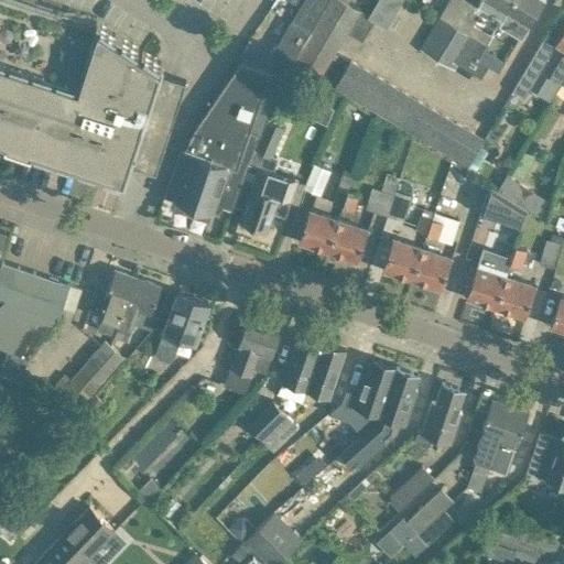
[(0,0),(0,139),(98,173),(98,174),(125,183),(130,164),(155,172),(186,80),(162,73),(164,64),(142,50),(142,51),(97,21),(32,0),(0,0)]
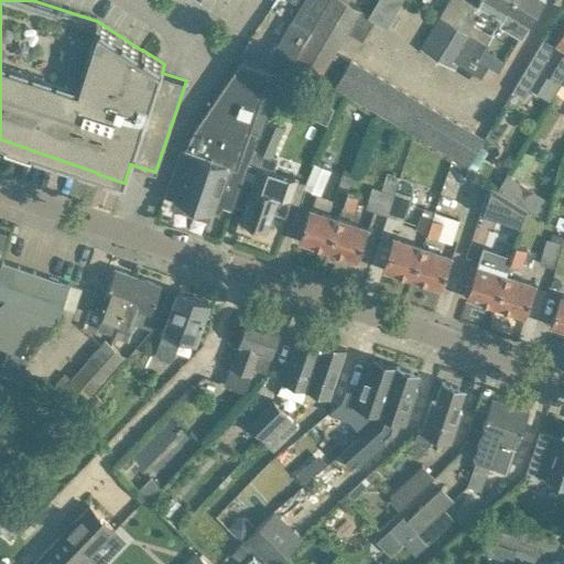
[(289,68),(327,0),(304,0),(270,57),(289,68)]
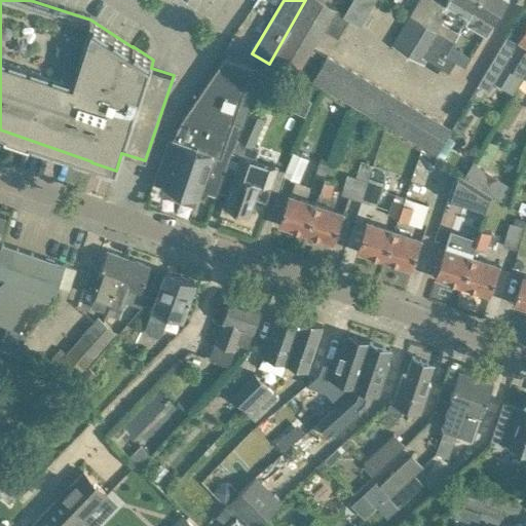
[(361,24),(374,0),(352,0),(345,13),(327,2),(323,0),(305,0),(269,64),(296,79),(326,30),(339,38),(350,19),(361,24)]
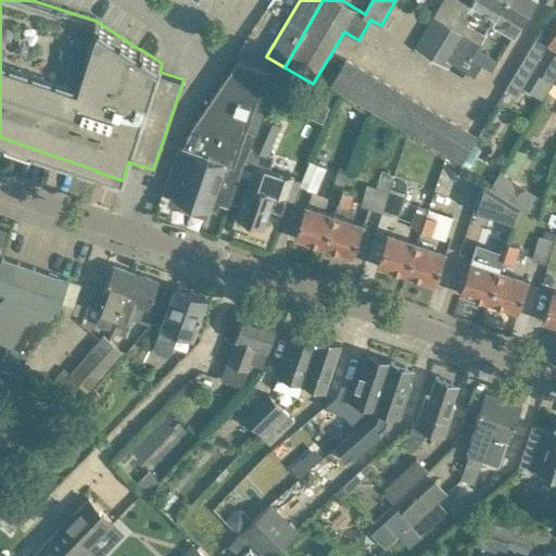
[(446,24),(460,0),(442,0),(432,15),(434,16),(446,24)]
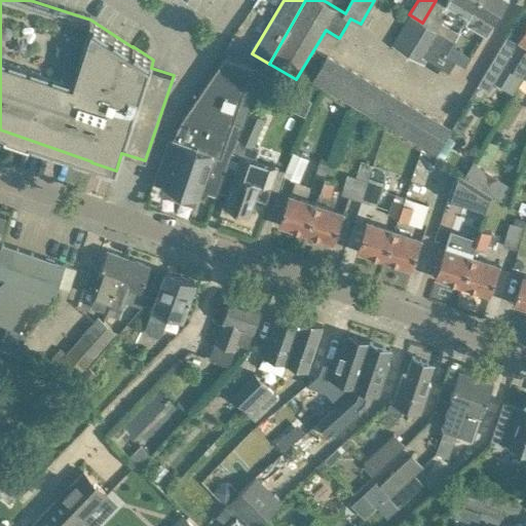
[(442,22),(452,4),(448,1),(445,0),(436,0),(422,23),(442,34),(455,42),(460,33),(442,22)]
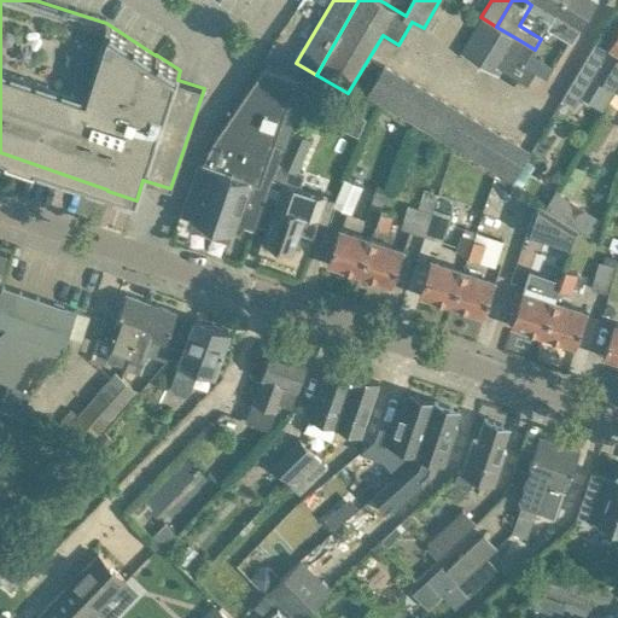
[(555,10),(561,0),(526,0),(526,1),(531,5),(552,17),(555,10)]
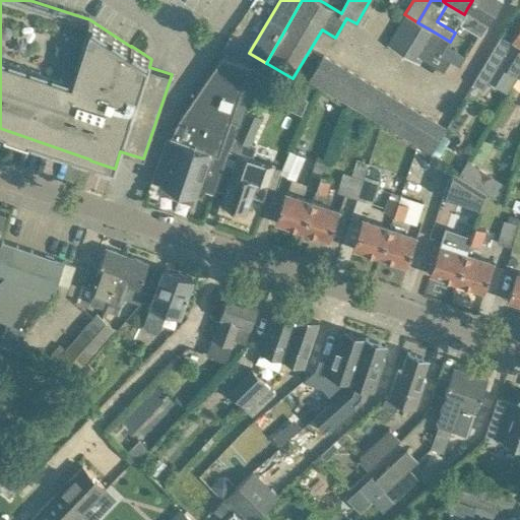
[(490,21),(502,0),(472,0),(467,8),(464,14),(463,14),(461,19),(482,33),(489,21),(490,21)]
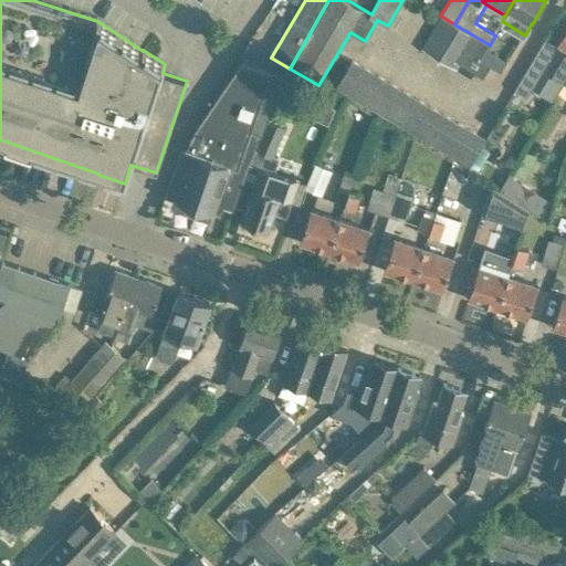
[(459,63),(475,37),(454,24),(442,17),(441,17),(423,48),(457,69),(457,67),(459,63)]
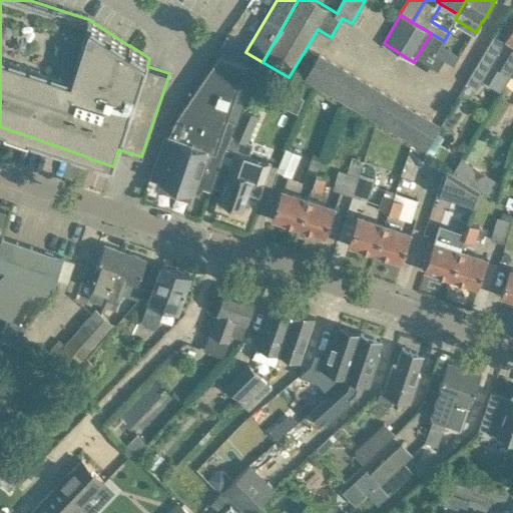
[(511,74),(512,70),(512,23),(507,34),(506,36),(508,37),(512,40),(512,47),(501,68),(511,74)]
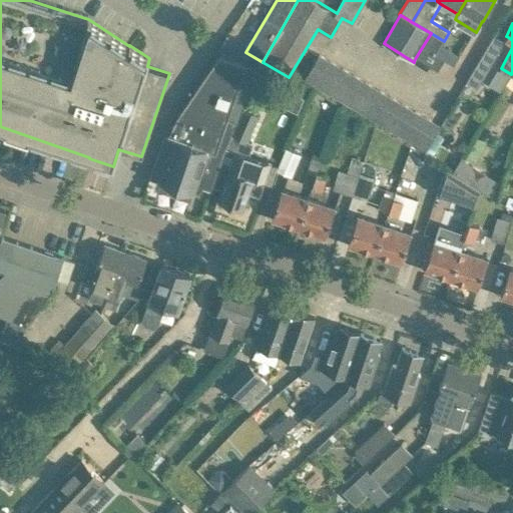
[(478,88),(508,37),(506,36),(507,34),(498,29),(467,82),(478,88)]
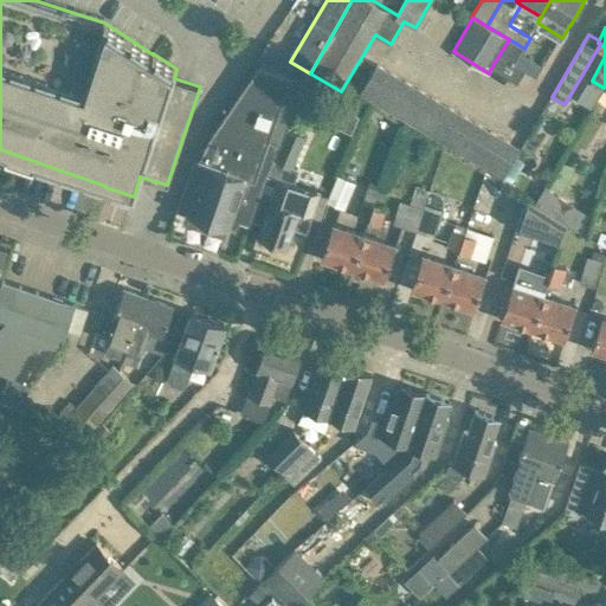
[(515,64),(524,49),(509,39),(491,68),(511,81),(519,84),(526,71),(515,64)]
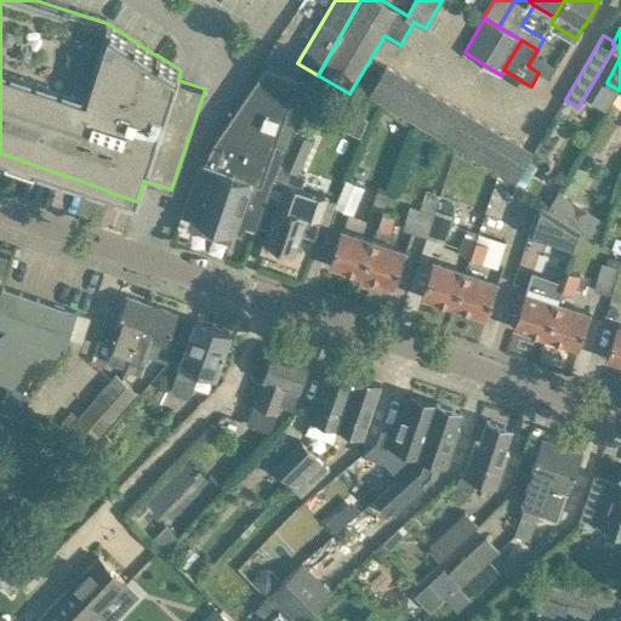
[(198,211),(195,220),(243,235),(246,226),(256,229),(271,184),(274,178),(279,169),(284,154),(286,146),(275,143),(297,79),(265,67),(216,138),(204,163),(199,161),(184,206),(198,211)]
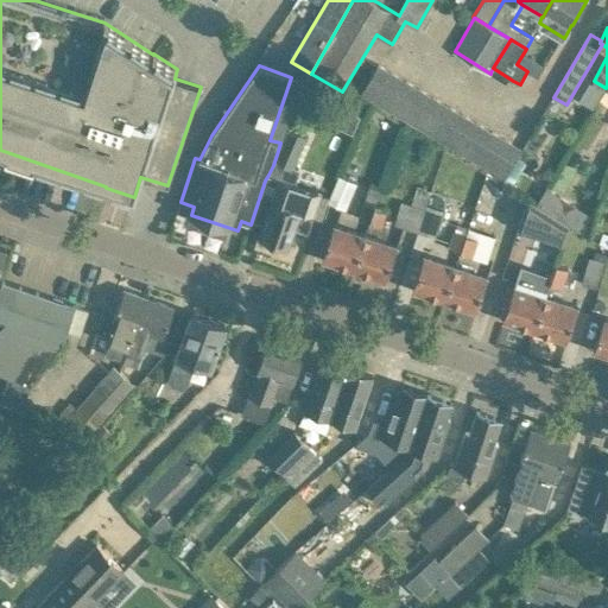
[(394,75),(379,65),(363,93),(379,101),(394,75)]
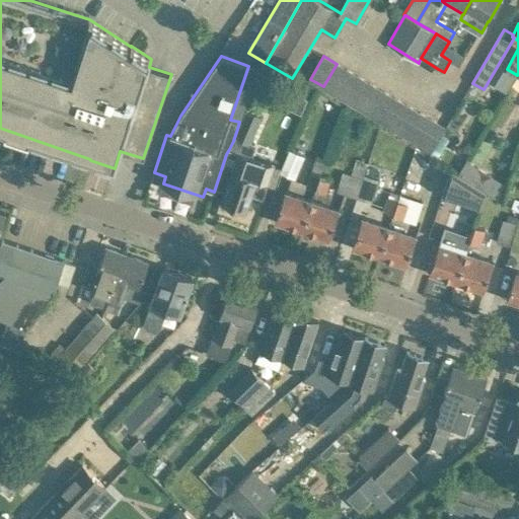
[(349,71),(337,64),(323,86),(335,93),(349,71)]
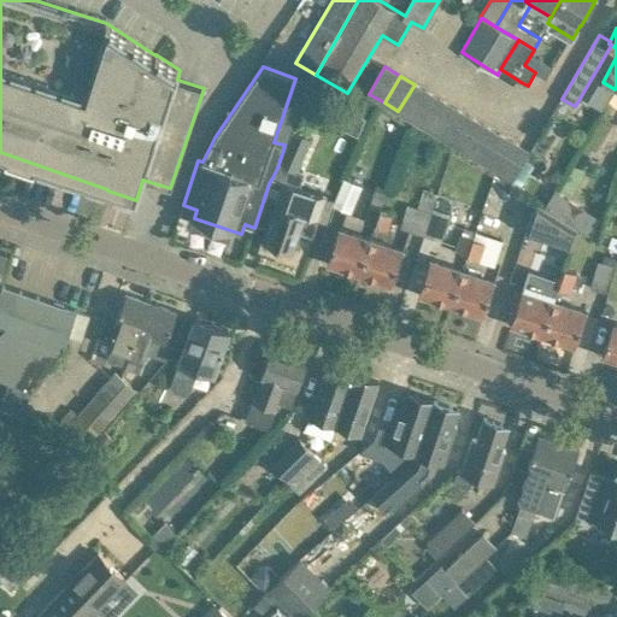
[(428,92),(415,84),(398,111),(412,119),(428,92)]
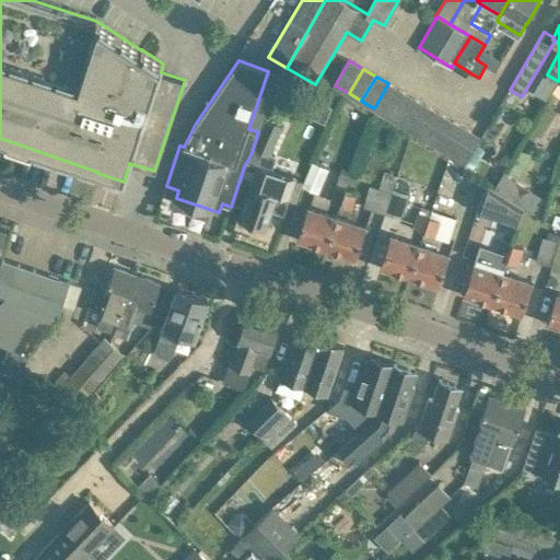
[(401,91),(388,83),(374,108),(387,116),(401,91)]
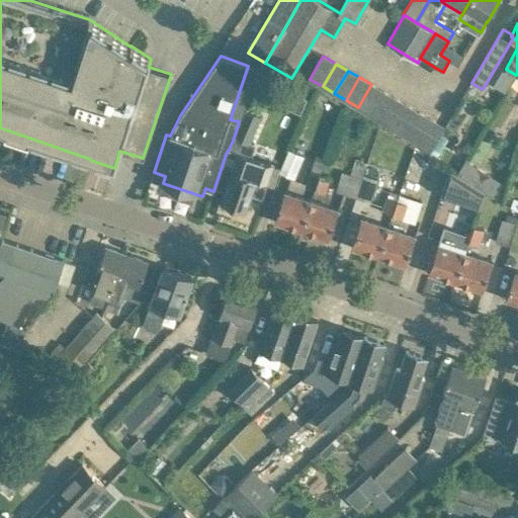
[(382,91),(371,84),(358,107),(370,115),(384,91),(382,91)]
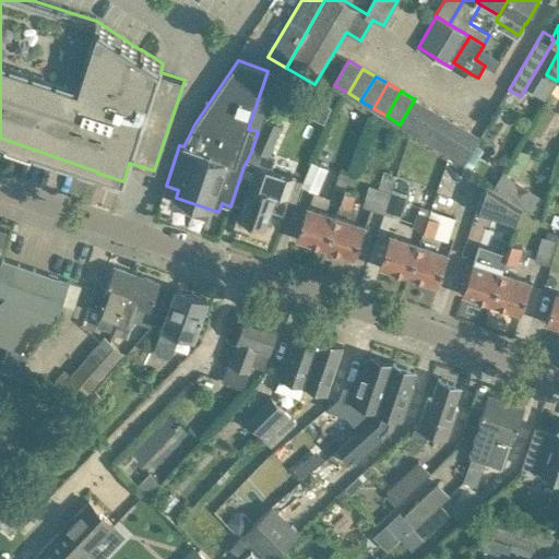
[(428,107),(415,98),(400,125),(413,132),(428,107)]
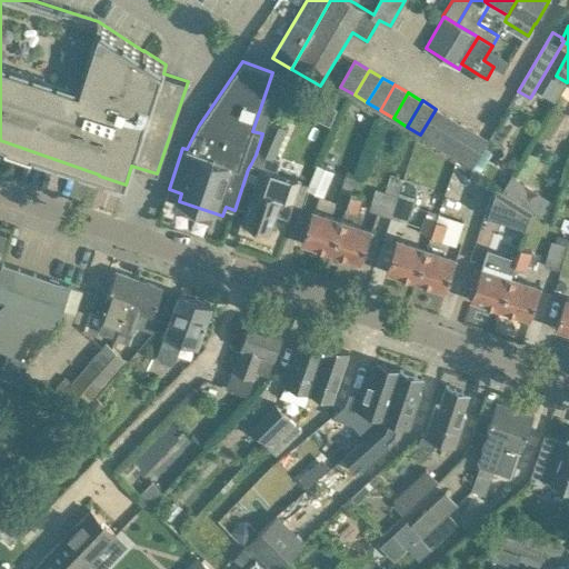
[(263,133),(261,141),(260,141),(256,155),(251,163),(262,168),(243,222),(269,231),(276,212),(289,217),(301,179),(278,172),(282,152),(278,151),(289,127),(283,125),(288,115),(277,109),(272,120),(270,119),(263,133)]
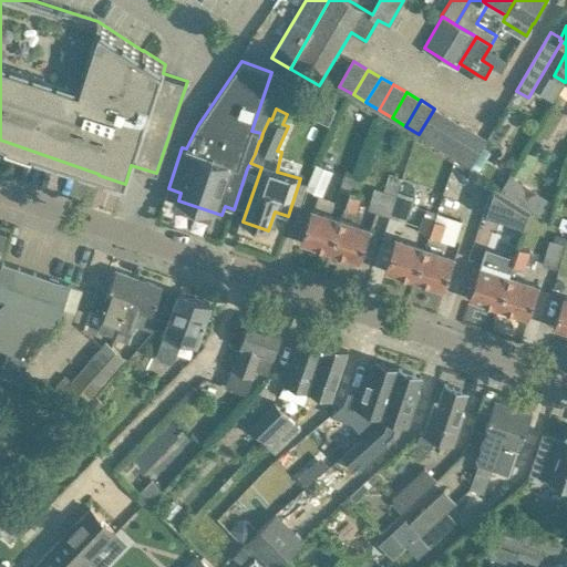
[(447,116),(434,109),(419,134),(432,142),(447,116)]
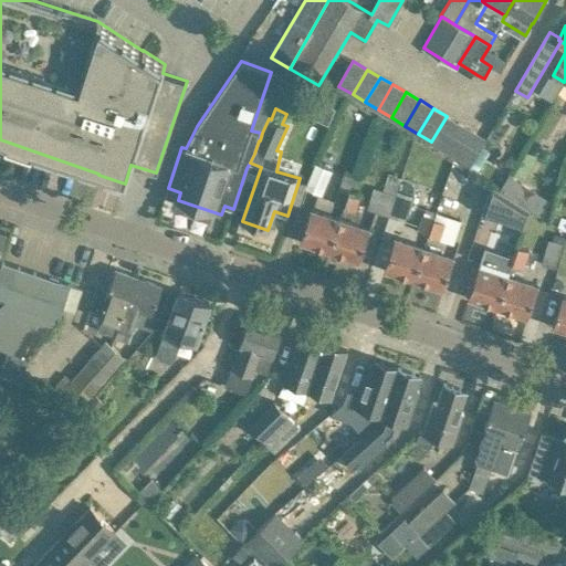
[(460,124),(447,116),(431,142),(444,149),(460,124)]
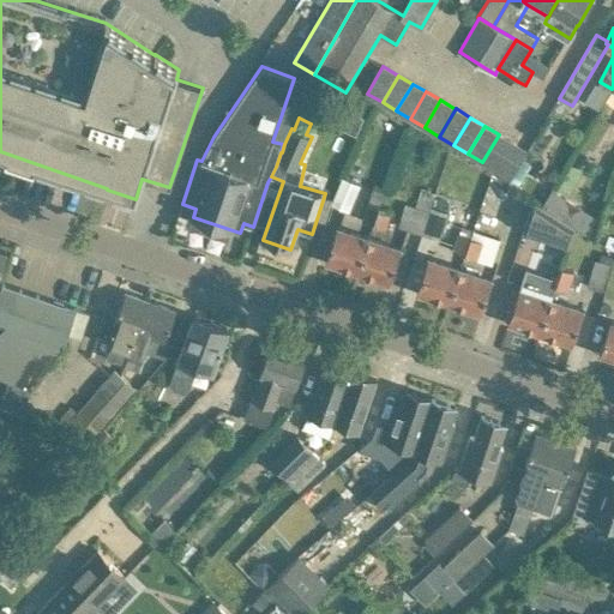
[(513,142),(499,134),(482,162),(497,170),(513,142)]
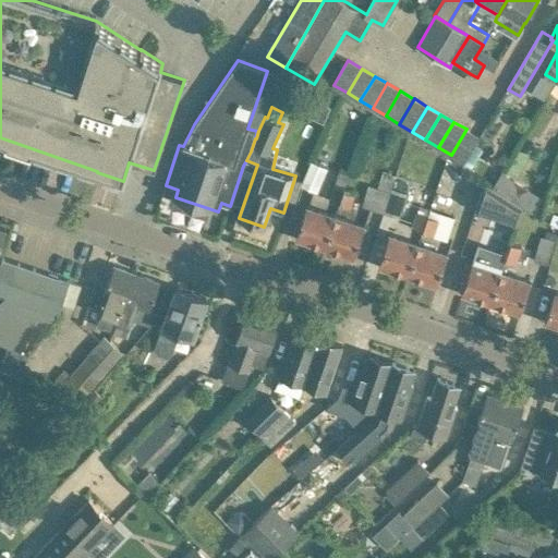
[(466,129),(451,155),(464,164),(480,137),(466,129)]
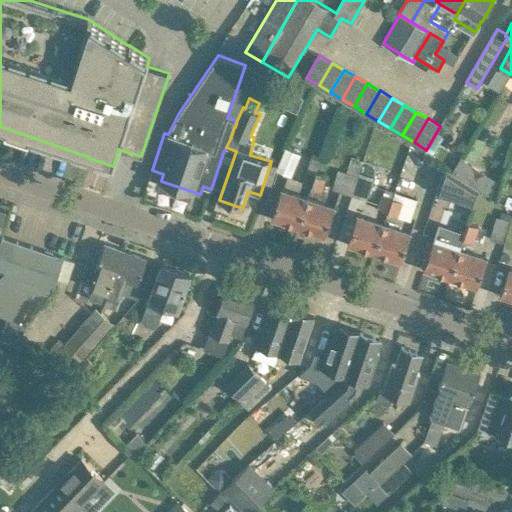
[(286,147),(276,170),(291,176),(301,154),(286,147)]
